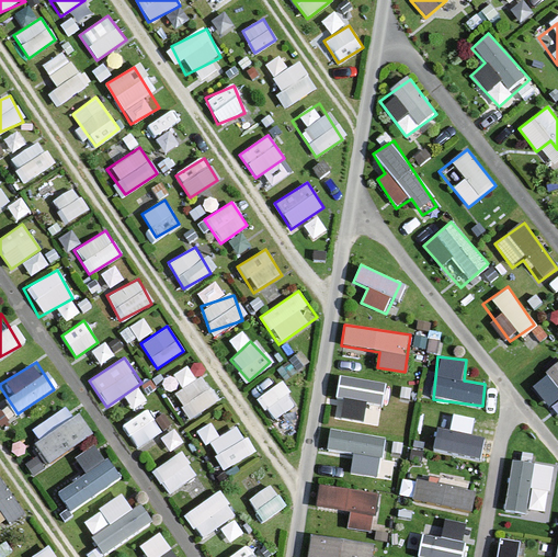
[(557,370),(534,390),(551,410),(557,405),(557,370)]
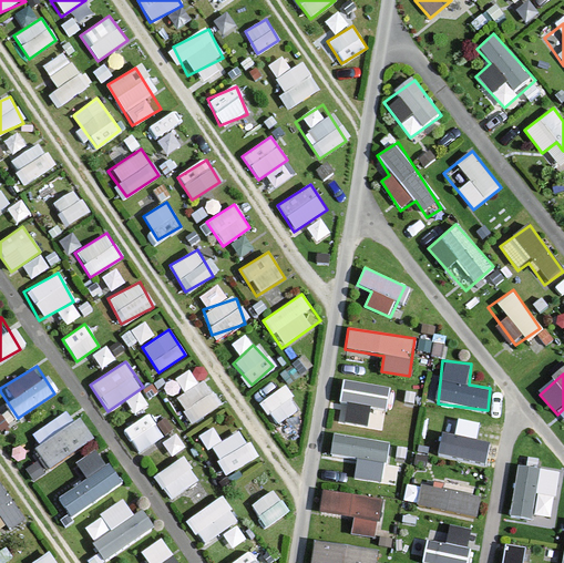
[(366,425),(370,406),(387,409),(391,388),(344,379),(336,419),(366,425)]
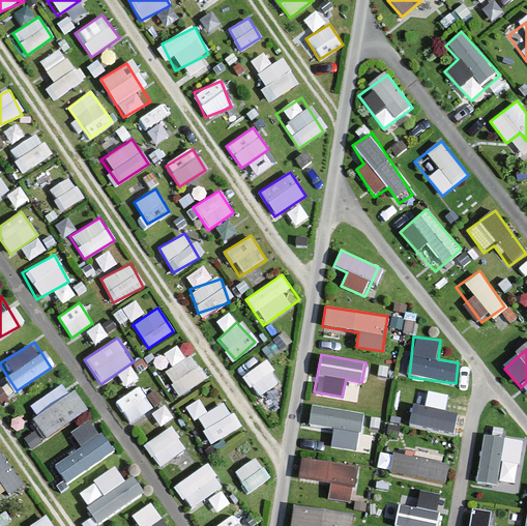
[(192,355),(164,370),(178,396),(205,380),(192,355)]
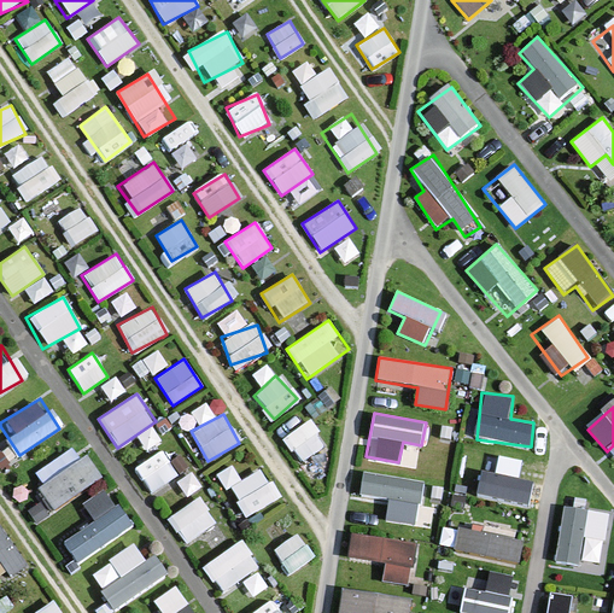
[(284,438),(299,461),(325,444),(308,421),(284,438)]
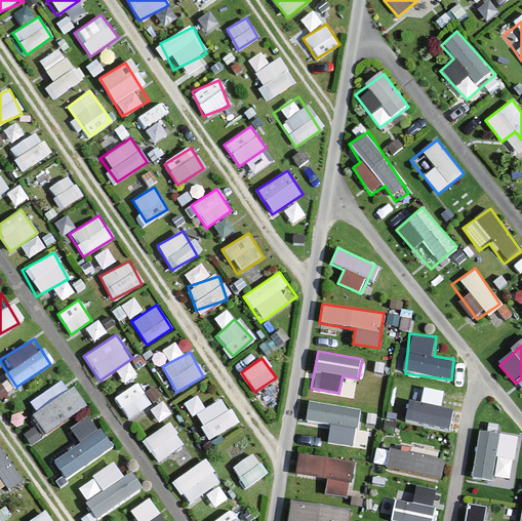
[(128,419),(152,404),(138,383),(114,398),(128,419)]
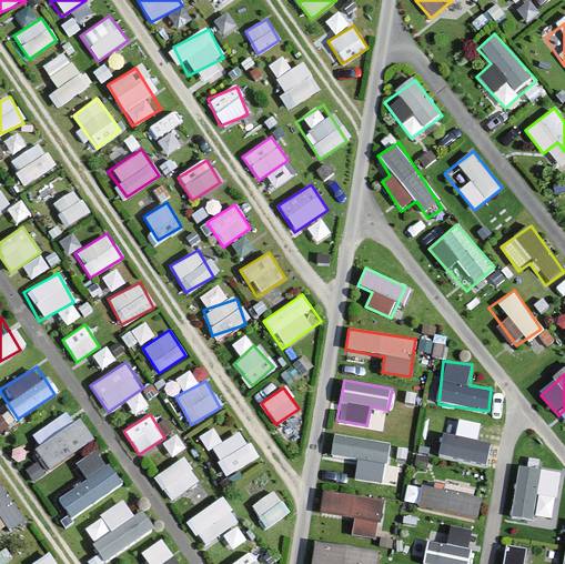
[(48,470),(94,442),(81,420),(34,447),(48,470)]
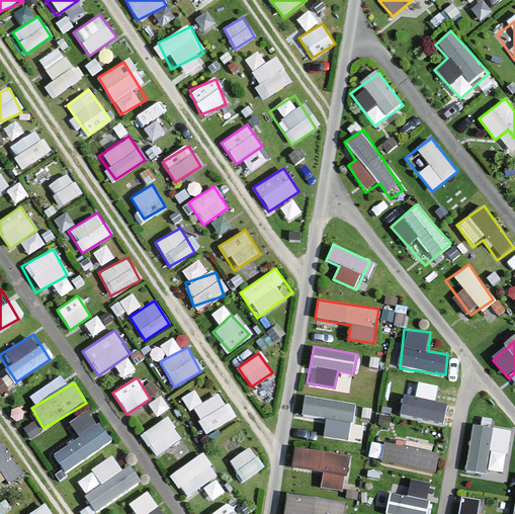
[(421,403),(402,398),(398,415),(446,427),(454,396),(425,389),(421,403)]
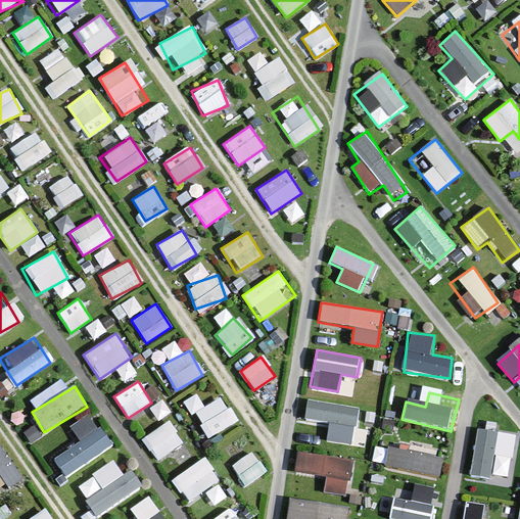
[(223,397),(194,413),(207,437),(236,422),(223,397)]
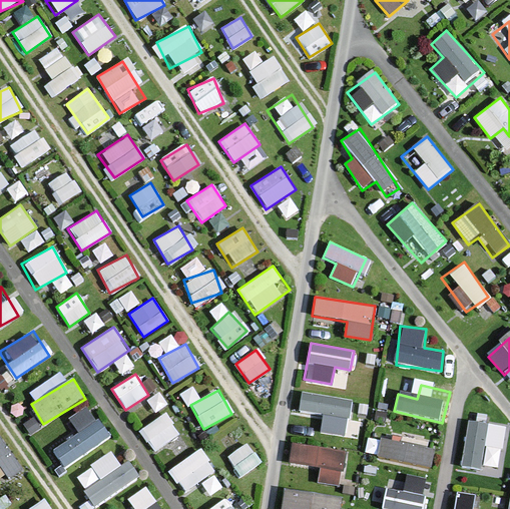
[(322,413),(321,433),(347,434),(349,397),(300,394),(299,412),(322,413)]
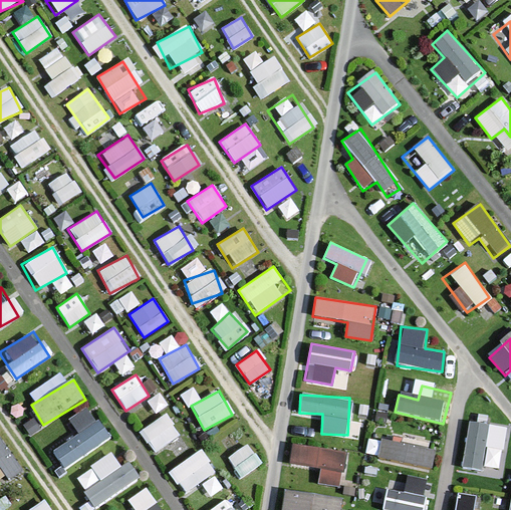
[(68,420),(77,433),(51,451),(65,470),(111,439),(88,406),(68,420)]
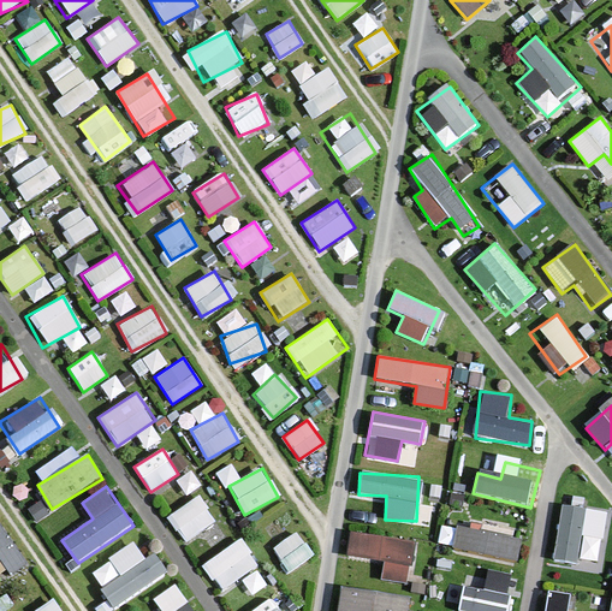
[(180,541),(215,525),(202,497),(167,514),(180,541)]
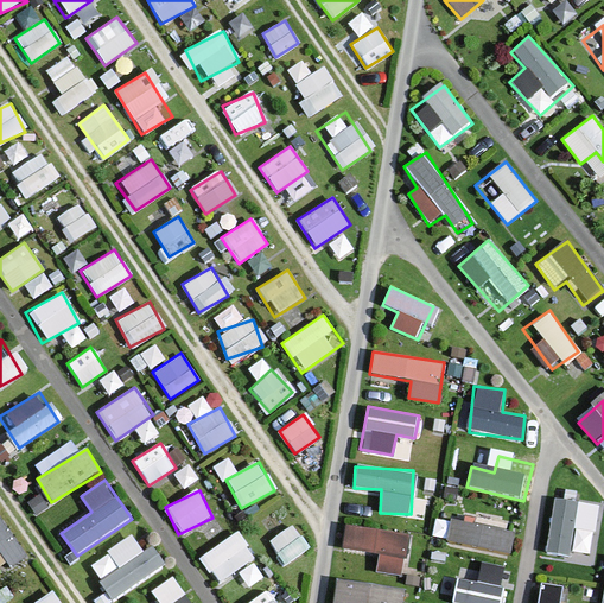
[(554,497),(544,554),(590,563),(601,506),(554,497)]
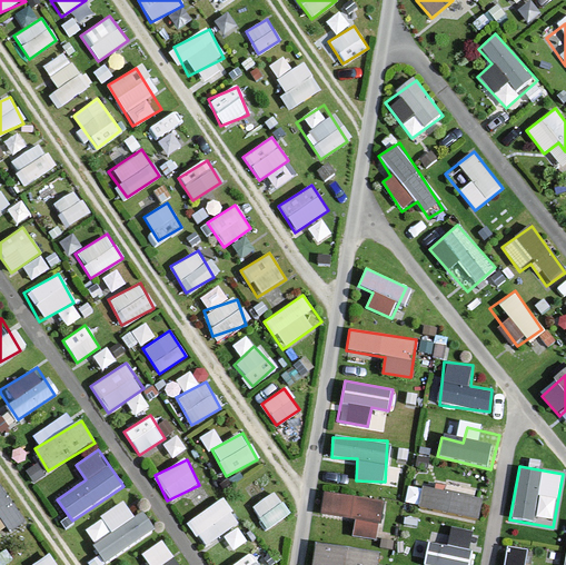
[(0,515),(1,515),(10,532),(25,525),(3,482),(0,483),(0,515)]
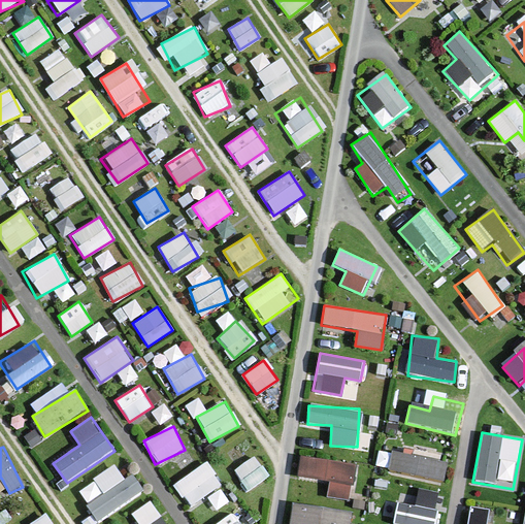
[(444,480),(446,459),(390,454),(388,475),(444,480)]
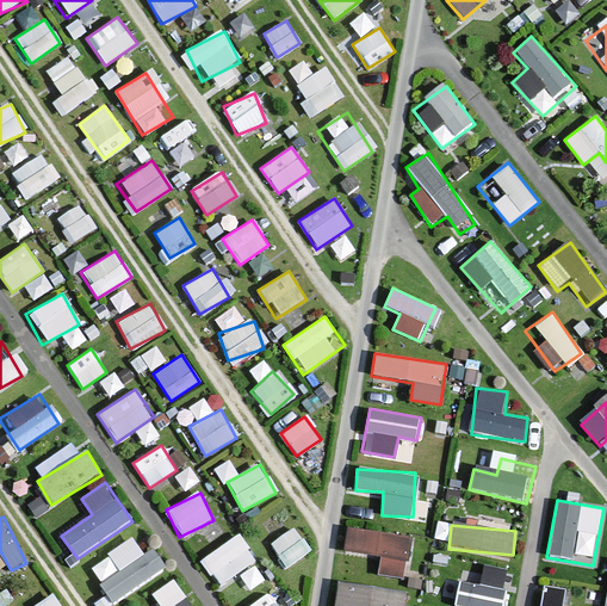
[(379,558),(377,573),(403,579),(412,538),(347,526),(342,550),(379,558)]
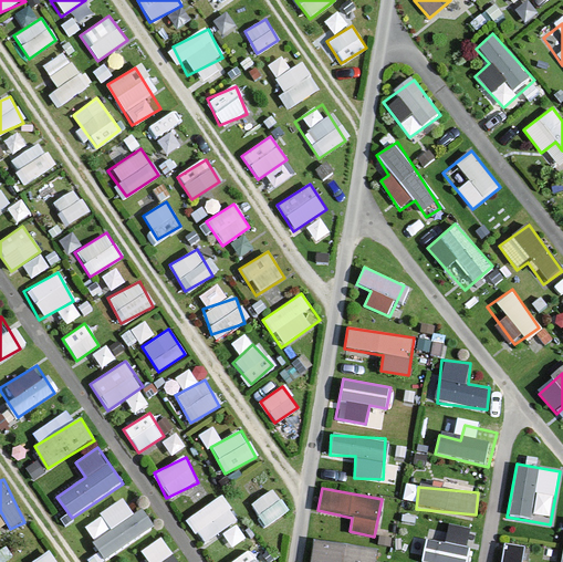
[(250,505),(266,526),(288,510),(272,489),(250,505)]
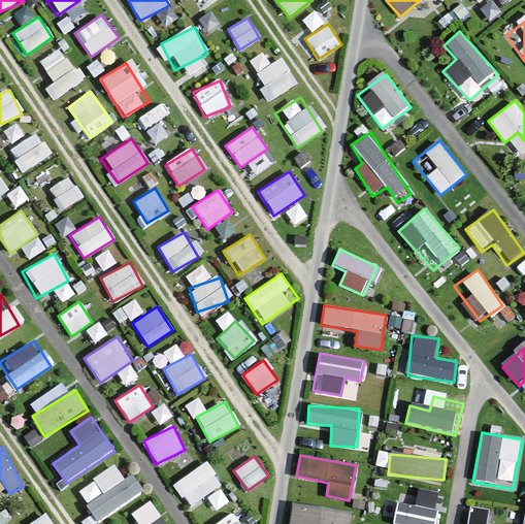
[(187,508),(222,486),(207,462),(172,483),(187,508)]
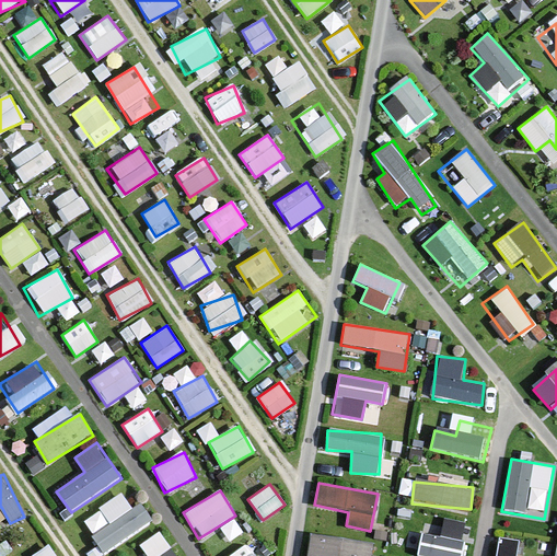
[(144,531),(130,495),(82,513),(96,549),(144,531)]
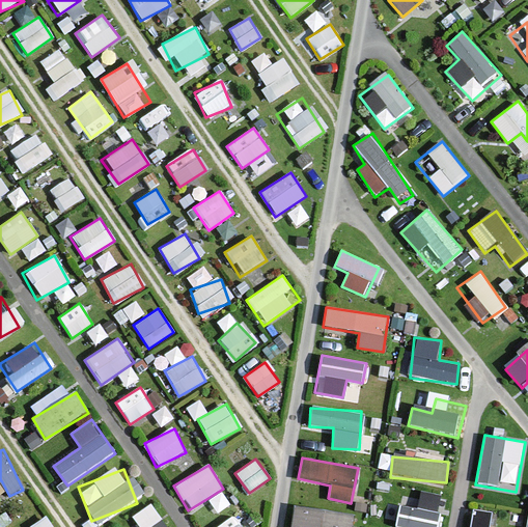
[(437,526),(441,494),(420,492),(419,507),(398,506),(396,526),(437,526)]
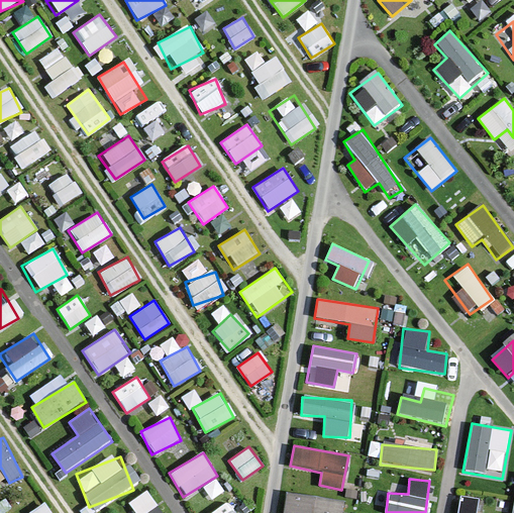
[(162,512),(145,490),(126,504),(132,512),(162,512)]
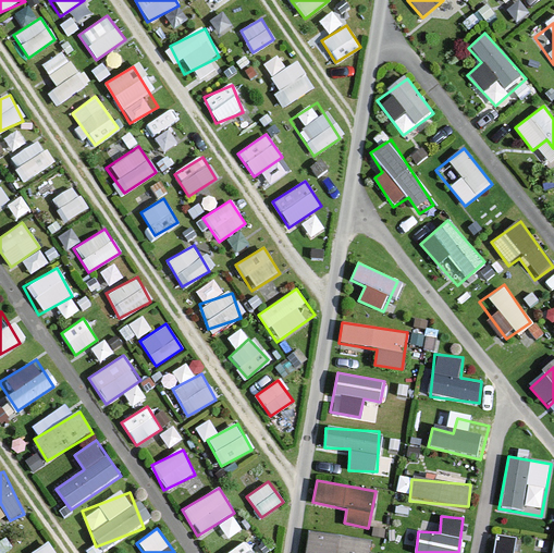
[(308,531),(305,552),(369,552),(370,540),(308,531)]
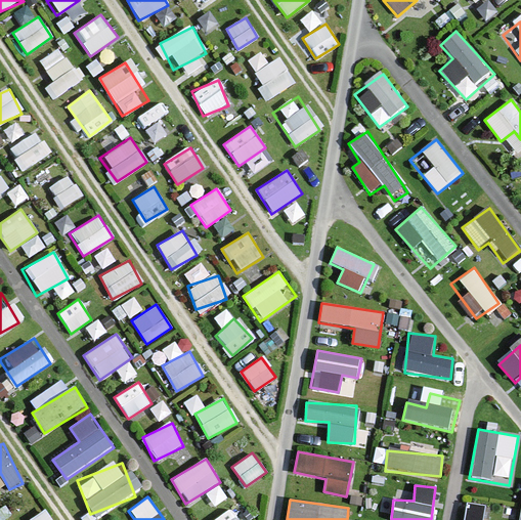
[(482,519),(483,505),(463,504),(462,519),(482,519)]
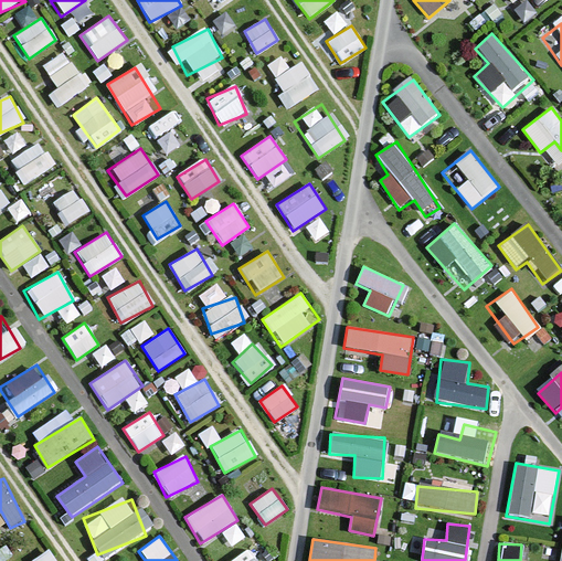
[(257,560),(248,548),(231,560),(257,560)]
